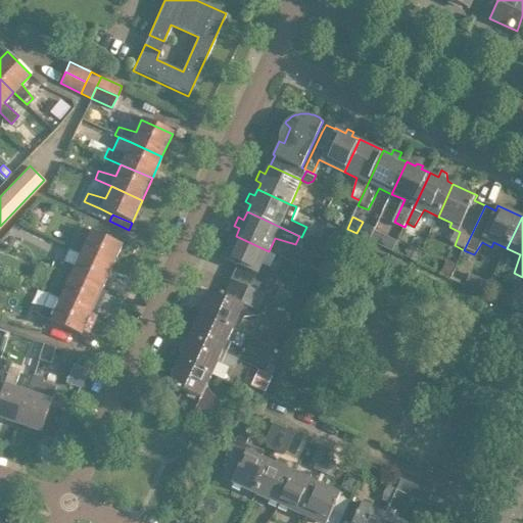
[(63,248),(80,255),(110,270),(121,246),(90,232),(85,245),(67,239),(63,248)]
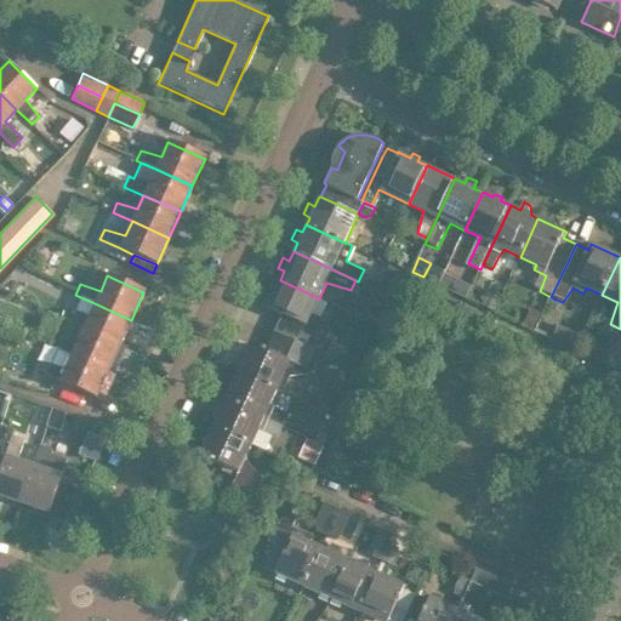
[(457,279),(453,290),(463,296),(468,284),(457,279)]
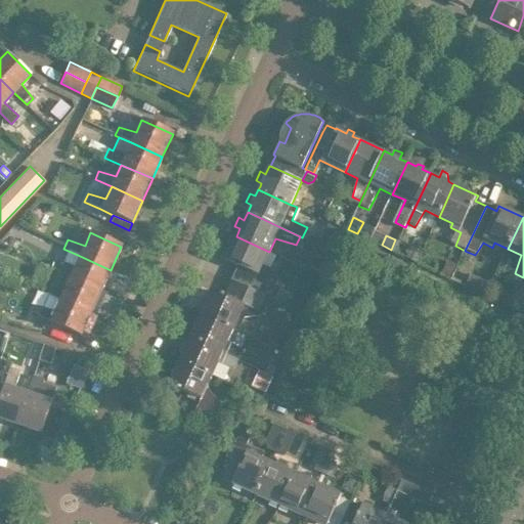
[(263,264),(269,252),(236,236),(232,244),(230,243),(228,248),(230,250),(225,259),(247,269),(239,285),(267,297),(273,284),(264,275),(268,267),(263,264)]
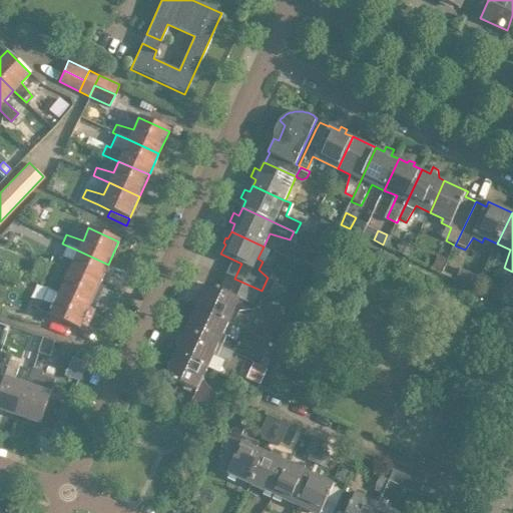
[(399,252),(408,257),(414,243),(405,239),(399,252)]
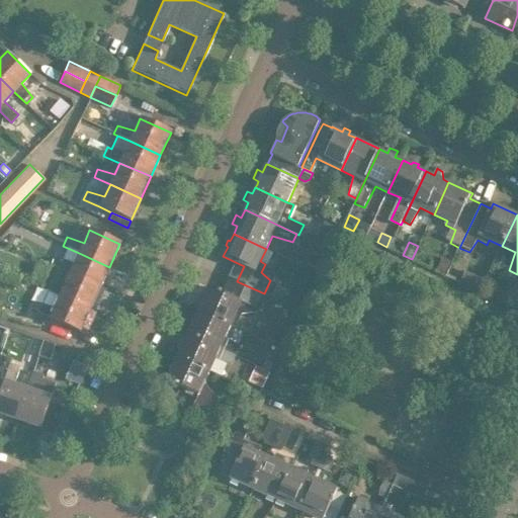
[(109,267),(79,253),(74,264),(57,259),(53,267),(69,274),(99,288),(109,267)]
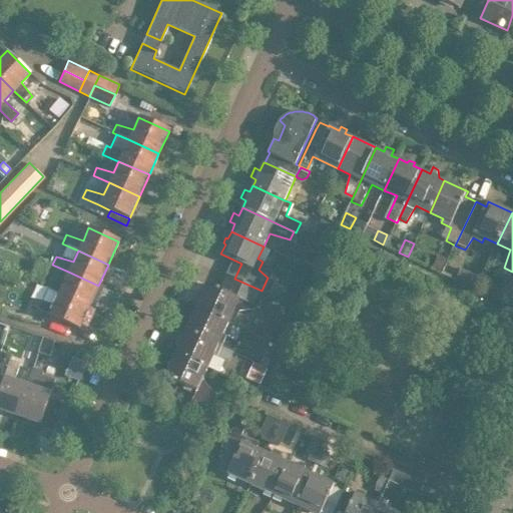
[(438,251),(432,265),(439,268),(445,255),(438,251)]
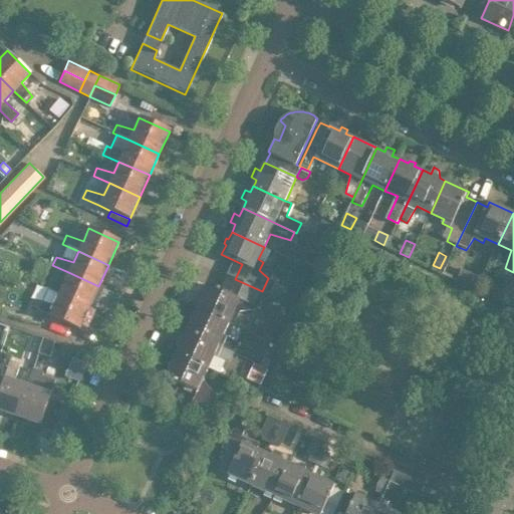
[(476,289),(482,276),(461,266),(455,279),(476,289)]
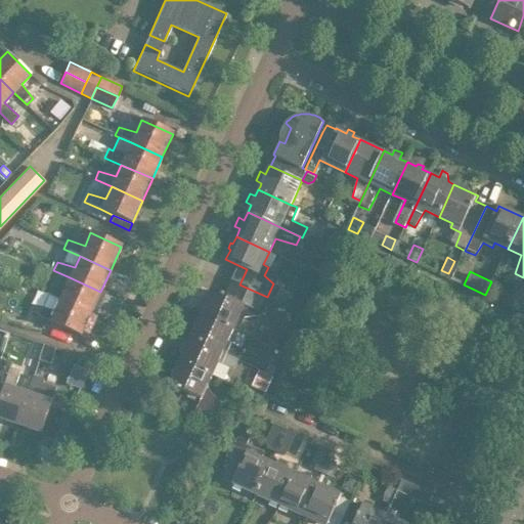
[(308,293),(314,278),(303,272),(296,287),(308,293)]
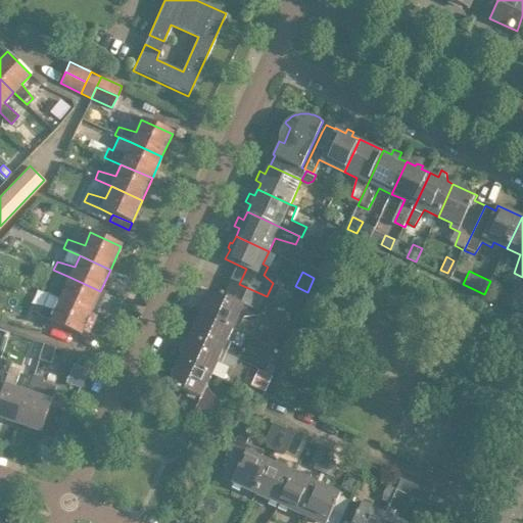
[(43,292),(59,299),(90,314),(100,291),(69,277),(64,289),(47,284),(43,292)]
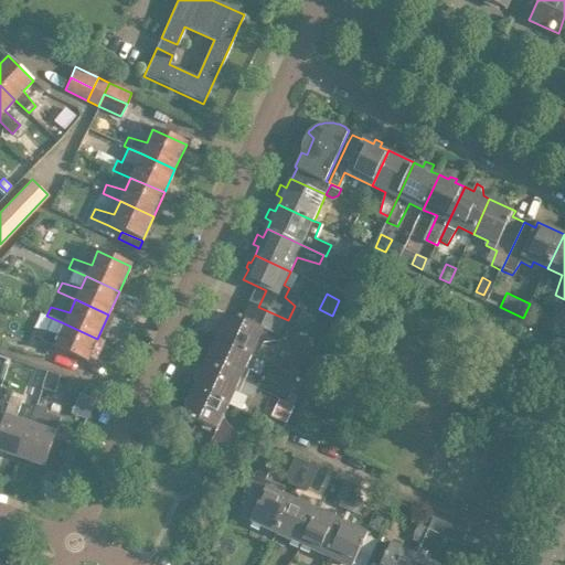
[(217,338),(252,354),(256,356),(263,342),(281,340),(289,321),(288,320),(258,307),(251,304),(243,319),(230,312),(217,338)]
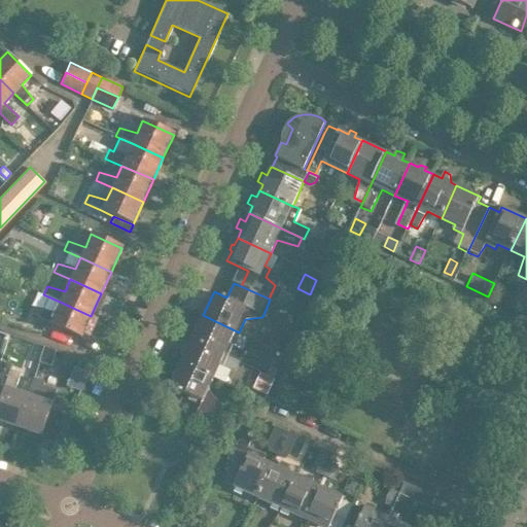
[(275,297),(282,302),(285,295),(277,291),(275,297)]
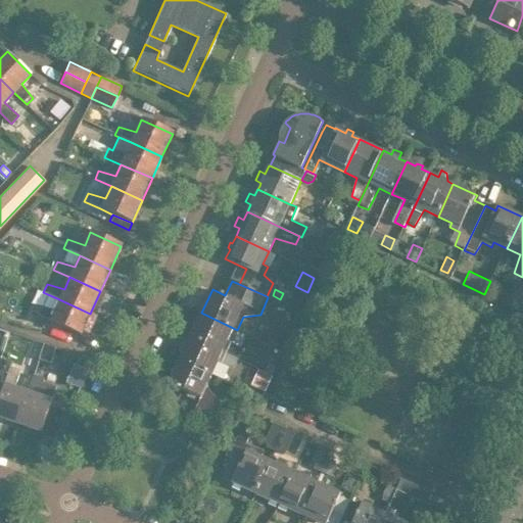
[(33,315),(49,322),(80,336),(90,314),(59,299),(53,312),(36,306),(33,315)]
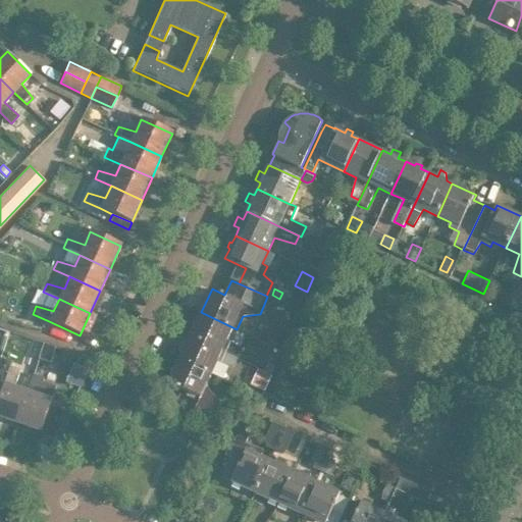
[(226,340),(232,327),(201,312),(190,335),(236,357),(240,349),(226,340)]
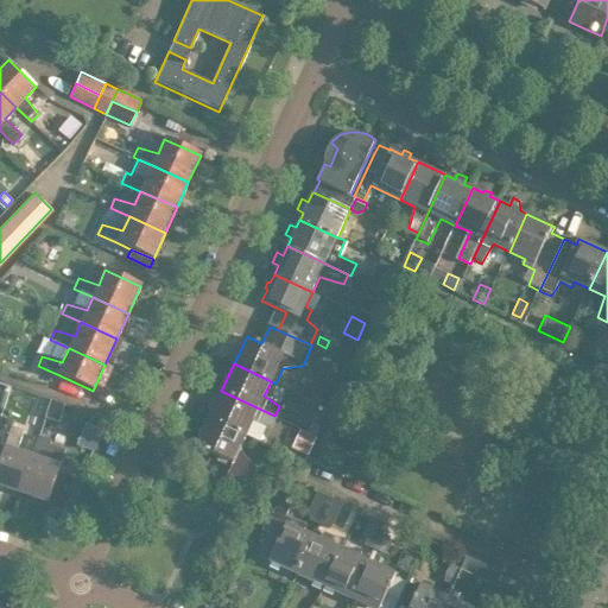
[(271,425),(274,416),(221,391),(216,400),(213,398),(208,406),(213,409),(208,417),(245,435),(252,420),(271,425)]
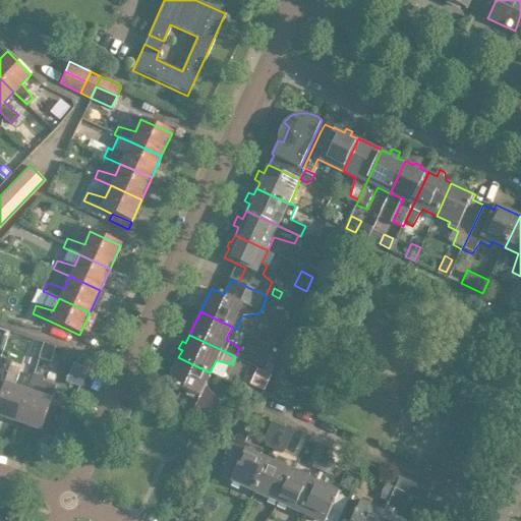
[(44,342),(37,362),(46,365),(52,344),(44,342)]
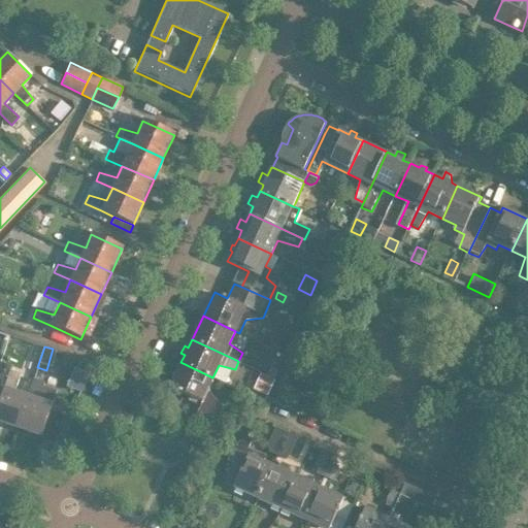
[(28,396),(14,391),(21,372),(10,369),(11,364),(0,360),(0,396),(2,396),(0,401),(0,421),(18,427),(28,396)]
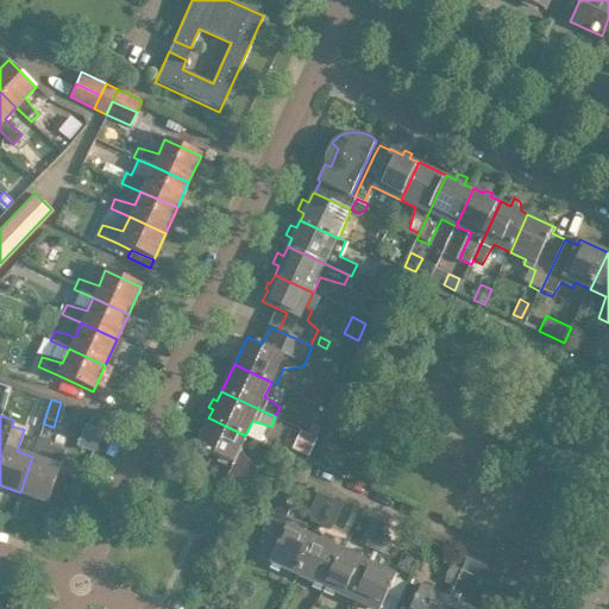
[(239,450),(245,435),(208,418),(195,446),(228,462),(224,473),(248,485),(255,470),(239,450)]
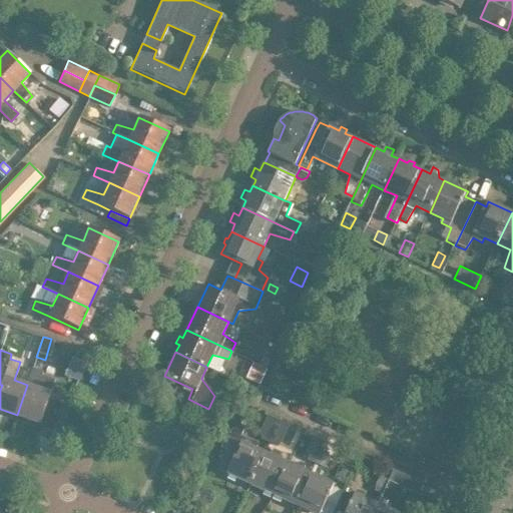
[(248,370),(262,376),(266,368),(252,362),(248,370)]
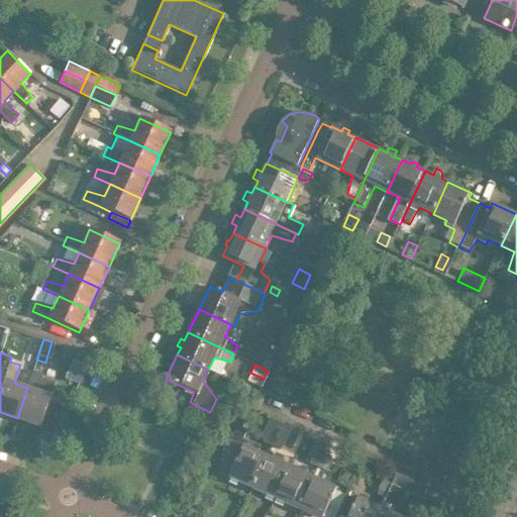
[(33,371),(27,388),(17,418),(40,426),(50,395),(38,391),(41,374),(33,371)]
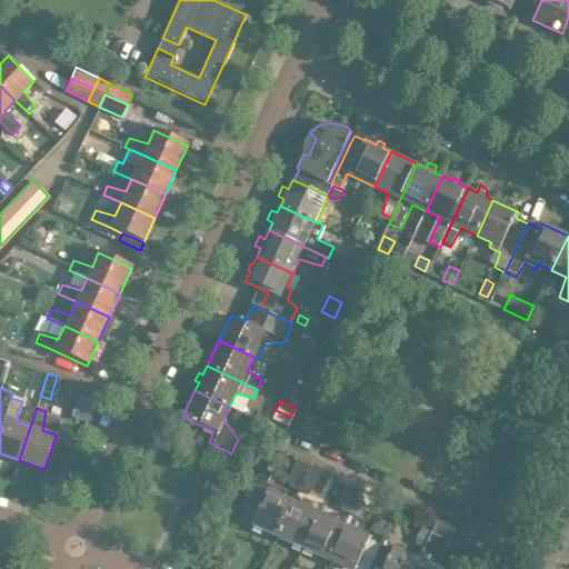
[(298,490),(309,467),(296,461),(288,479),(289,486),(298,490)]
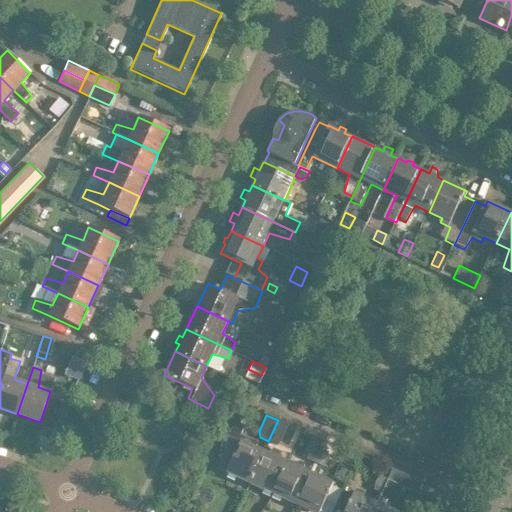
[(287,424),(278,420),(268,441),(276,444),(281,439),(287,424)]
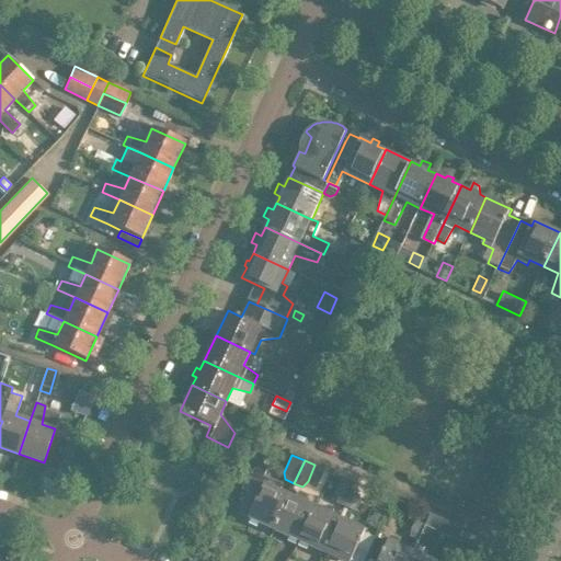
[(248,517),(273,528),(289,494),(279,490),(282,485),(275,482),(273,487),(263,482),(263,483),(260,482),(266,469),(267,469),(262,461),(251,469),(239,495),(247,499),(240,512),(249,515),(248,517)]
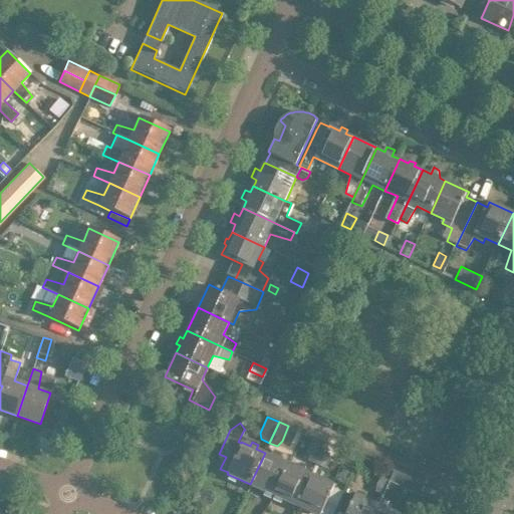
[(315,463),(324,442),(315,437),(309,452),(307,459),(315,463)]
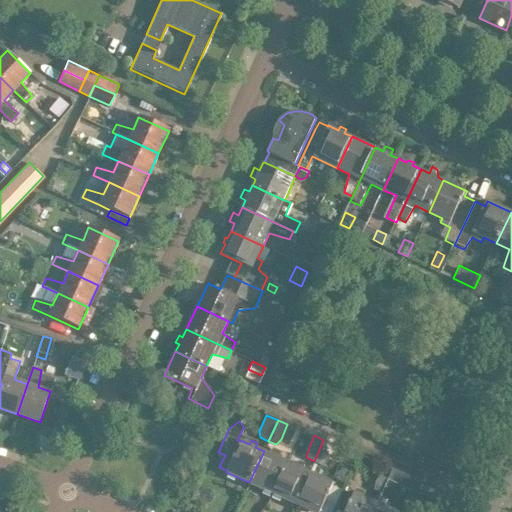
[(321,448),(314,461),(321,464),(326,459),(327,451),(321,448)]
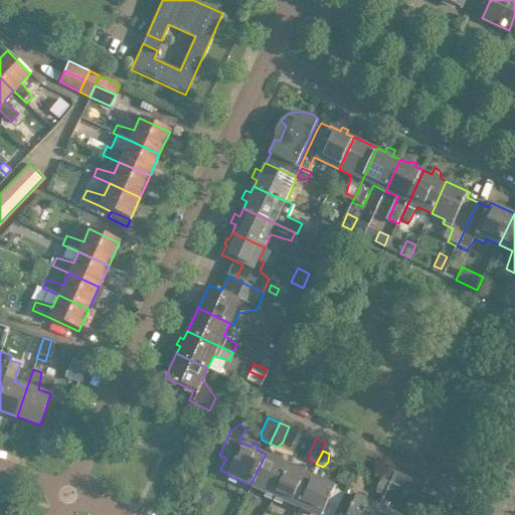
[(288,465),(266,454),(250,485),(274,496),(288,465)]
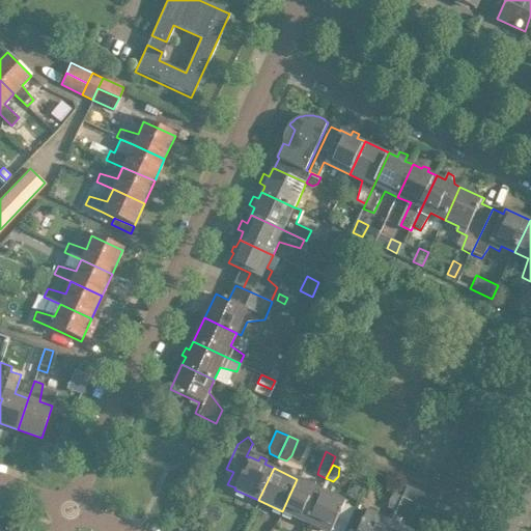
[(297,479),(282,511),(306,523),(320,490),(314,486),(315,481),(309,478),(306,483),(297,479)]
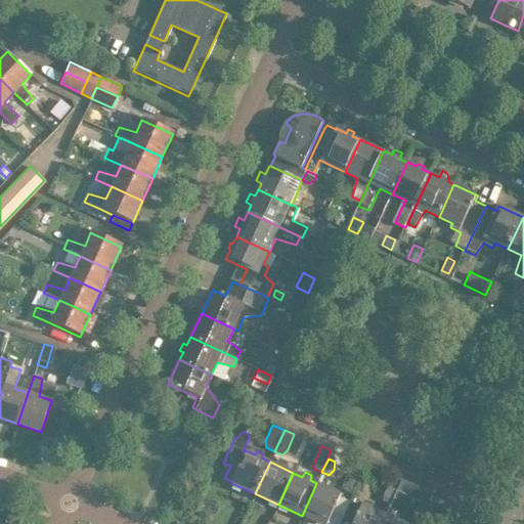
[(420,500),(424,489),(425,488),(401,478),(396,489),(390,503),(384,515),(385,515),(381,523),(404,523),(397,520),(408,495),(420,500)]
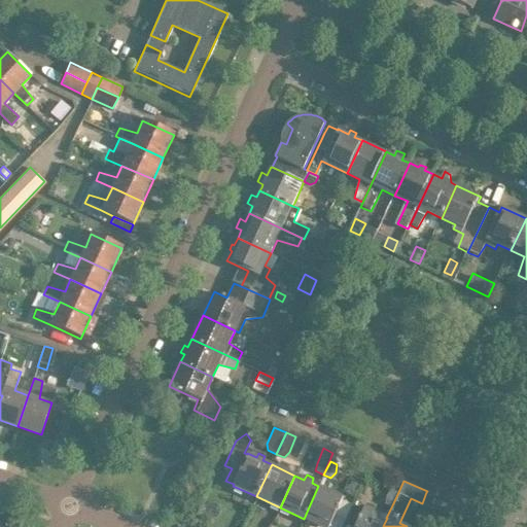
[(318,486),(304,519),(321,526),(327,526),(328,525),(332,526),(341,526),(351,505),(341,500),(342,497),(318,486)]
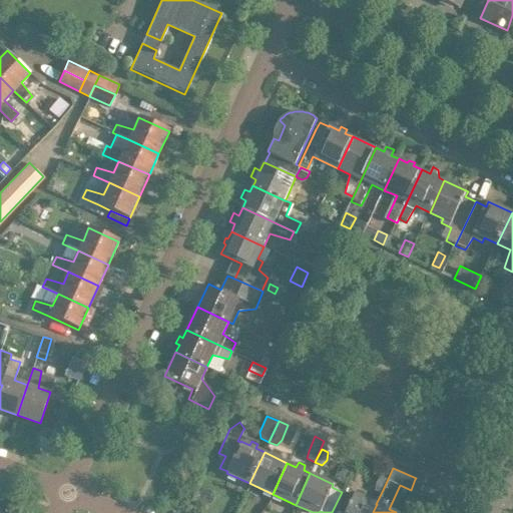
[(381,477),(376,482),(375,489),(382,492),(388,479),(381,477)]
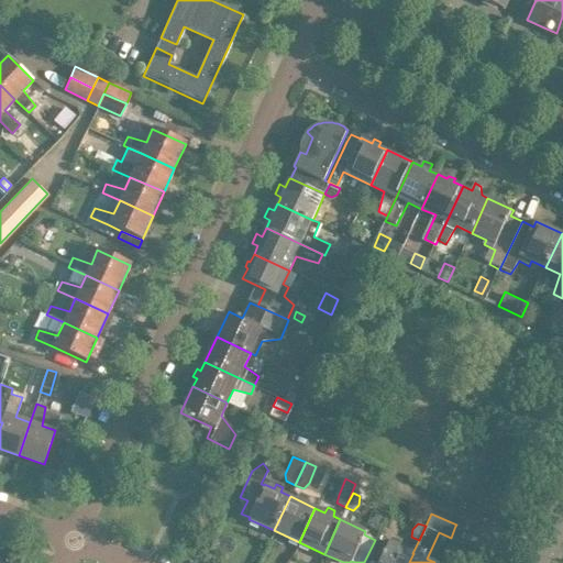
[(375,540),(364,562),(409,562),(414,553),(412,553),(388,541),(387,545),(375,540)]
